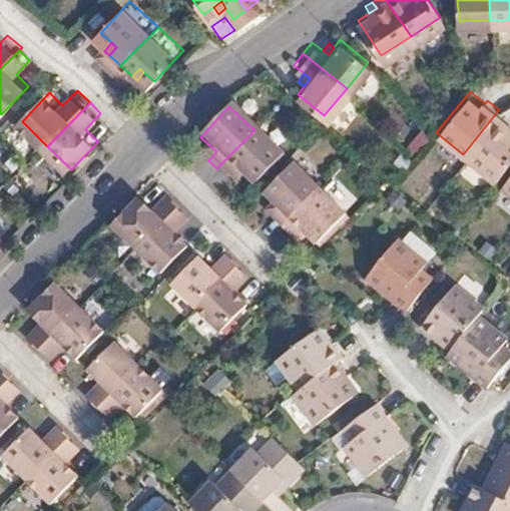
[(509,118),(499,109),(463,154),(494,178),(509,157),(509,122),(509,123),(509,122),(509,118)]
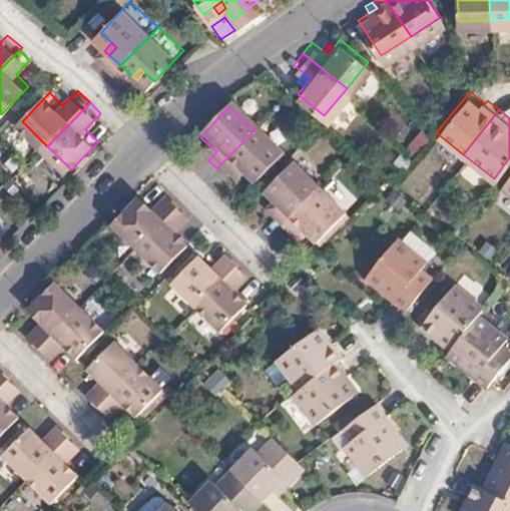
[(415,155),(428,134),(418,128),(405,149),(415,155)]
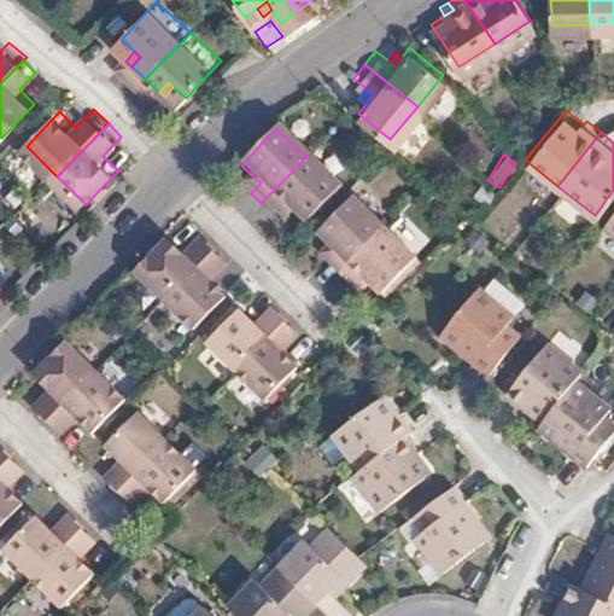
[(307,157),(261,203),(279,218),(287,208),(294,214),(305,225),(340,189),(307,157)]
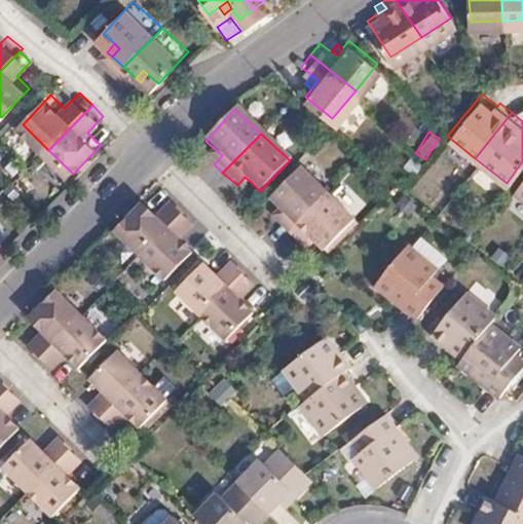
[(222,155),(216,150),(208,159),(214,164),(222,155)]
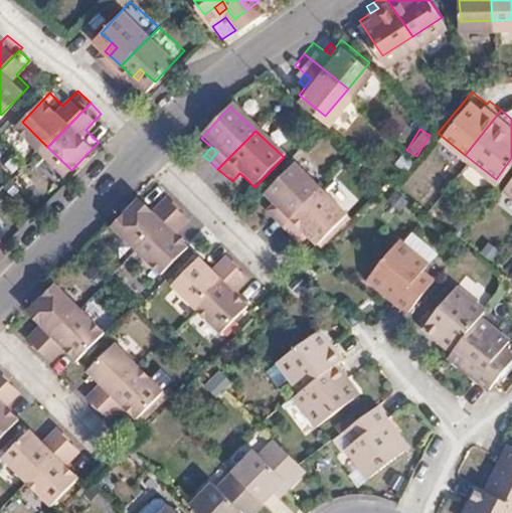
[(281,228),(319,190),(291,164),(263,194),(273,204),(279,209),(271,218),(281,228)]
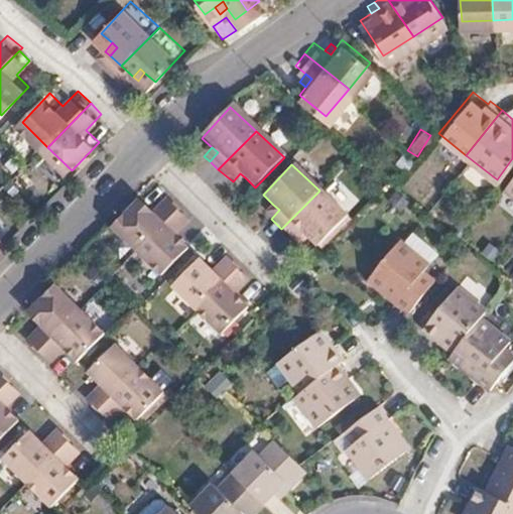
[(238,186),(246,178),(240,173),(233,181),(238,186)]
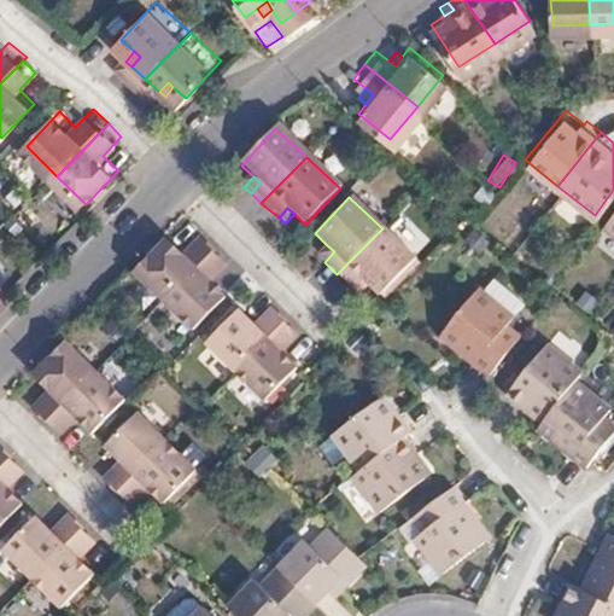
[(613,209),(603,224),(613,232),(613,209)]
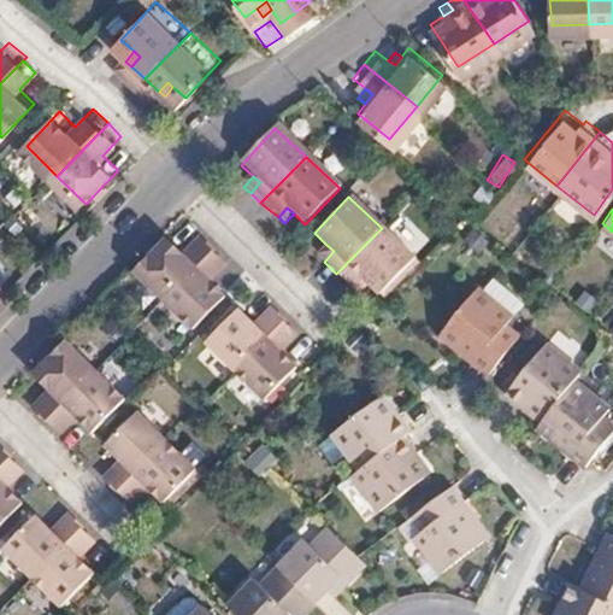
[(412,257),(382,228),(336,274),(352,287),(360,276),(367,282),(378,293),(412,257)]
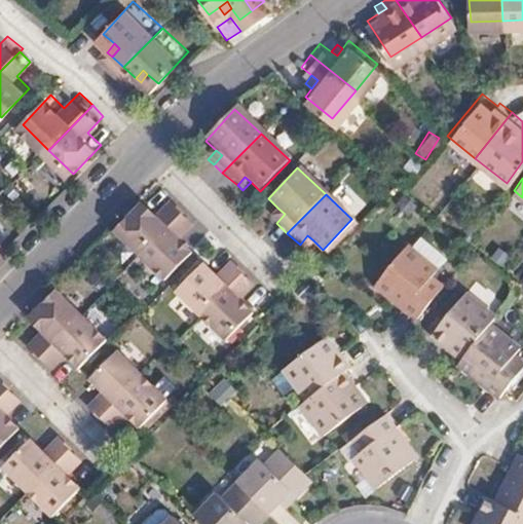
[(138,260),(180,218),(175,214),(177,212),(164,200),(150,215),(136,201),(108,230),(138,260)]
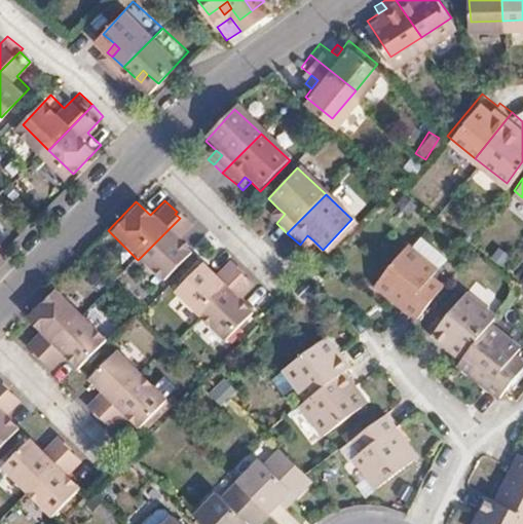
[(270,218),(276,223),(285,214),(278,209),(270,218)]
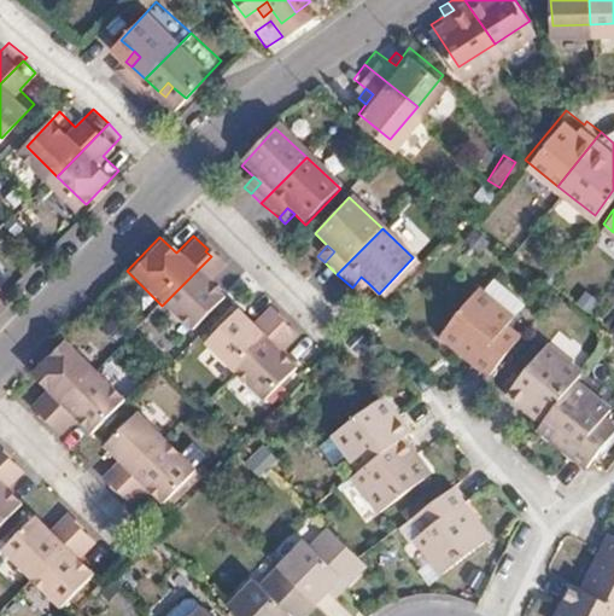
[(220,266),(211,256),(162,306),(186,330),(220,296),(205,282),(220,266)]
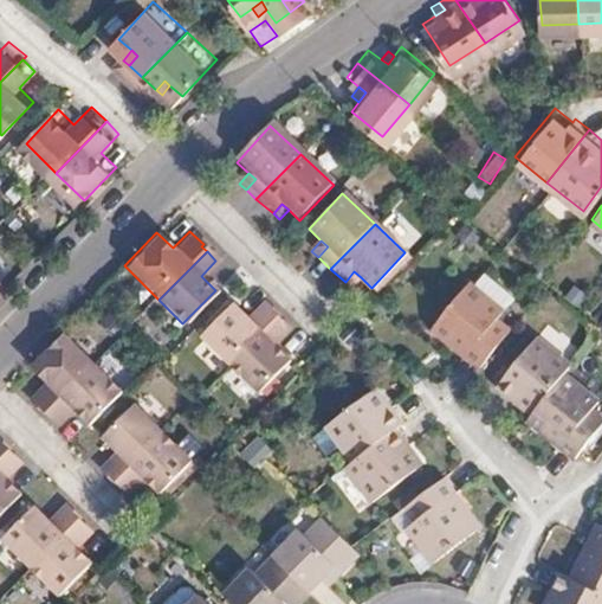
[(354,271),(345,282),(351,287),(361,277),(354,271)]
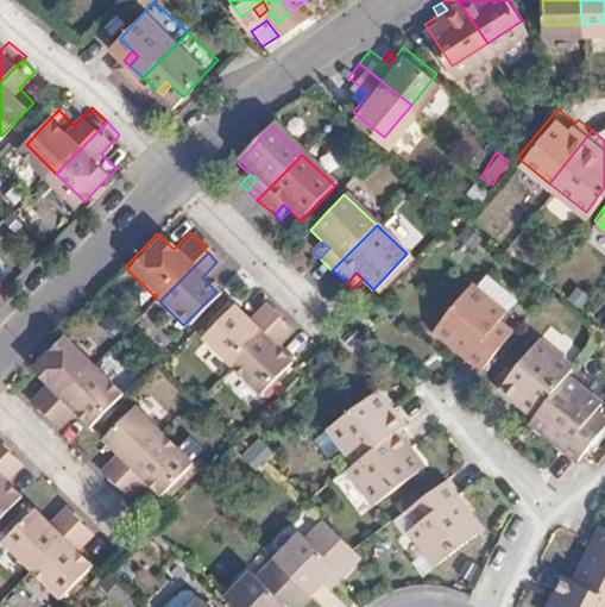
[(468,282),(435,324),(467,351),(462,356),(466,360),(479,370),(511,332),(497,319),(504,311),(468,282)]
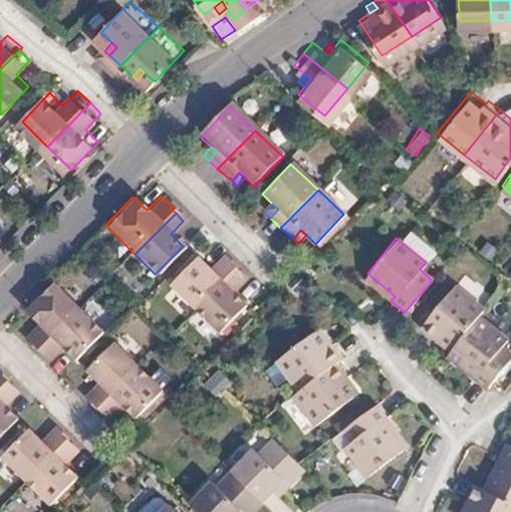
[(193,312),(234,271),(231,268),(233,267),(222,255),(207,270),(196,258),(168,286),(193,312)]
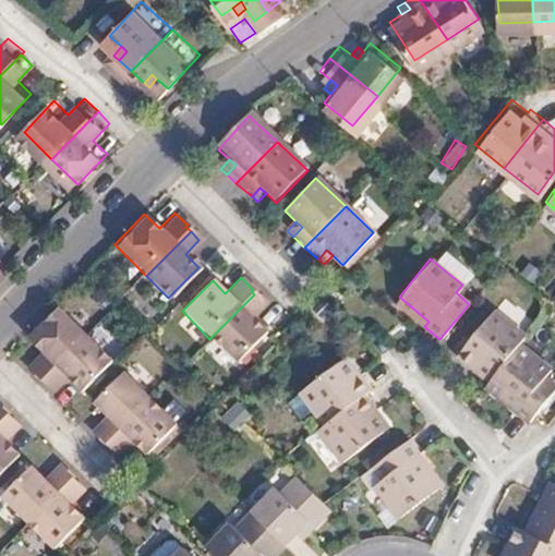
[(254,294),(209,339),(233,363),(264,334),(251,321),(265,306),(254,294)]
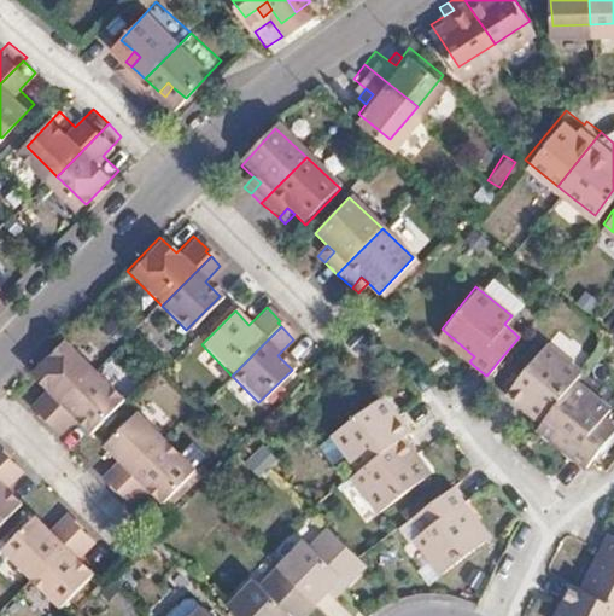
[(57,413),(109,360),(104,355),(76,327),(42,361),(57,376),(40,393),(56,407),(53,410),(57,413)]
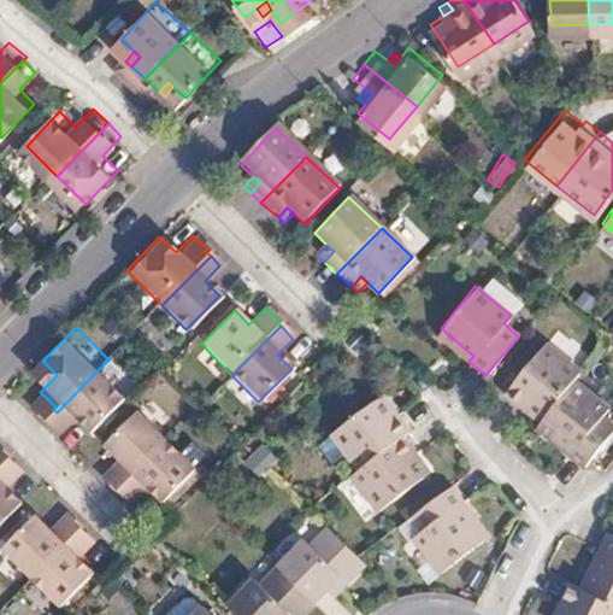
[(473,356),(441,328),(436,334),(469,361),(473,356)]
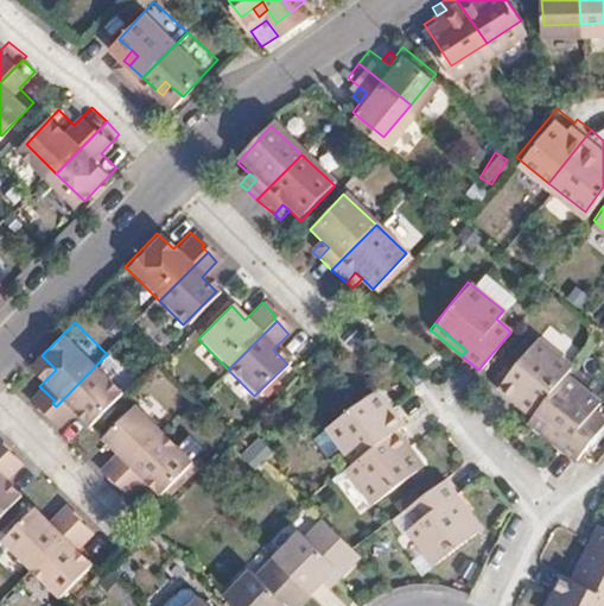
[(516,393),(535,410),(564,374),(571,366),(535,338),(496,386),(512,399),(516,393)]
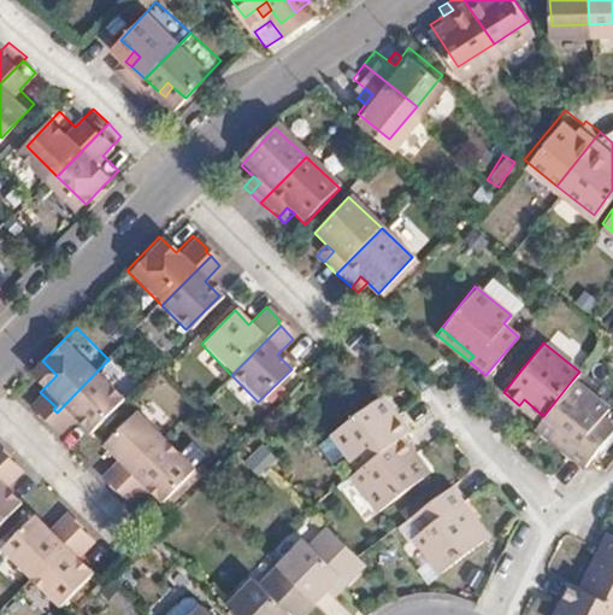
[(133,385),(108,359),(57,413),(68,422),(86,403),(100,419),(133,385)]
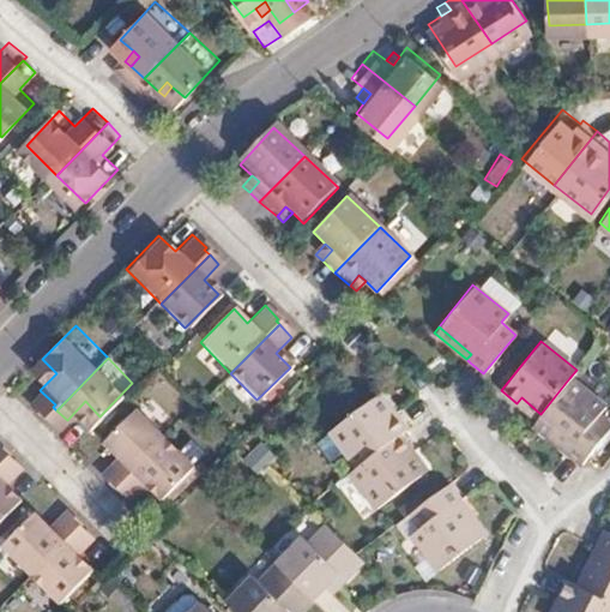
[(541,414),(536,419),(568,444),(563,449),(568,453),(579,462),(609,426),(598,414),(604,407),(569,378),(541,414)]
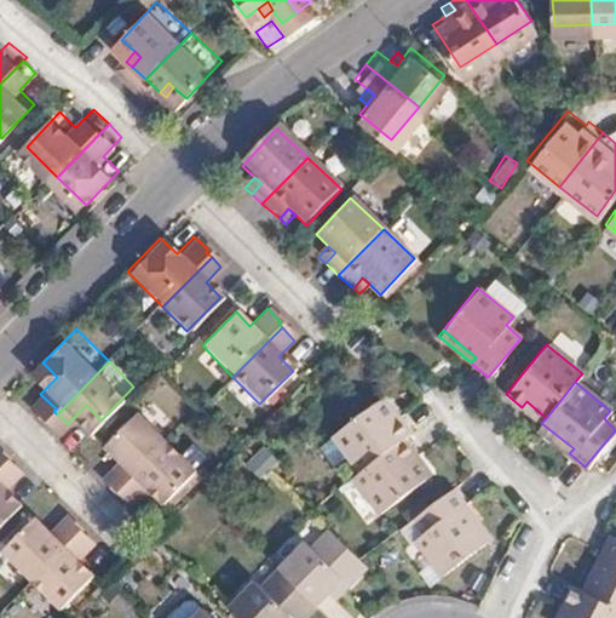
[(392,421),(398,417),(383,396),(378,400),(392,421)]
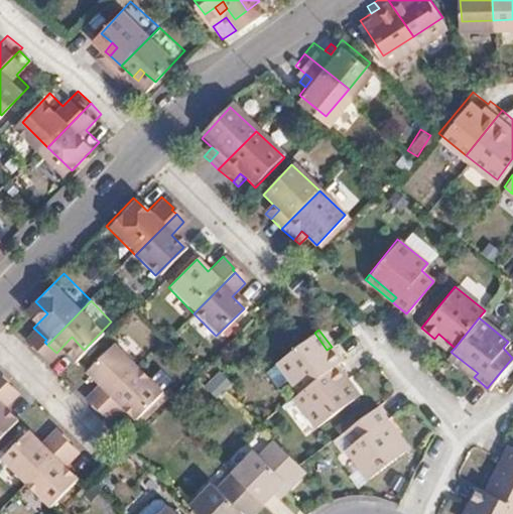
[(107,402),(150,358),(148,356),(123,332),(96,359),(109,373),(95,387),(106,398),(104,399),(107,402)]
